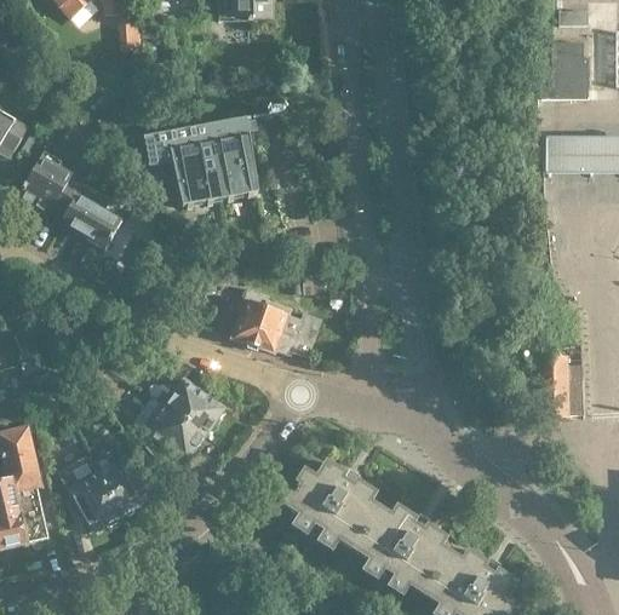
[(55,0),(70,18),(91,0),(104,0),(105,13),(121,12),(120,0),(55,0)]
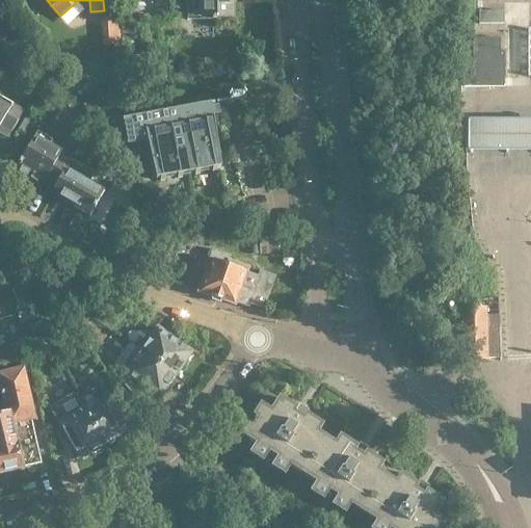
[(186,0),(187,17),(217,16),(217,15),(234,15),(233,0),(186,0)]
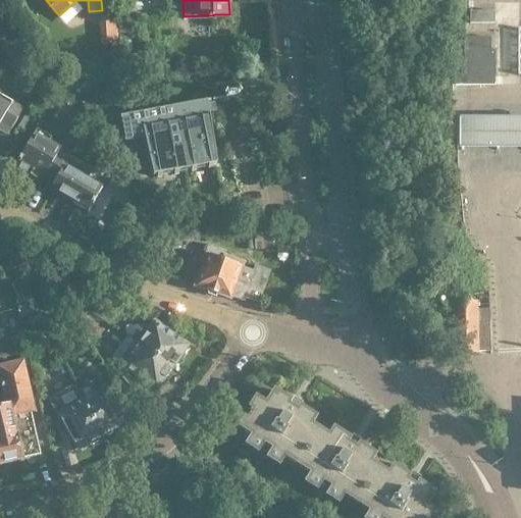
[(495,20),(495,7),(470,7),(470,20),(495,20)]
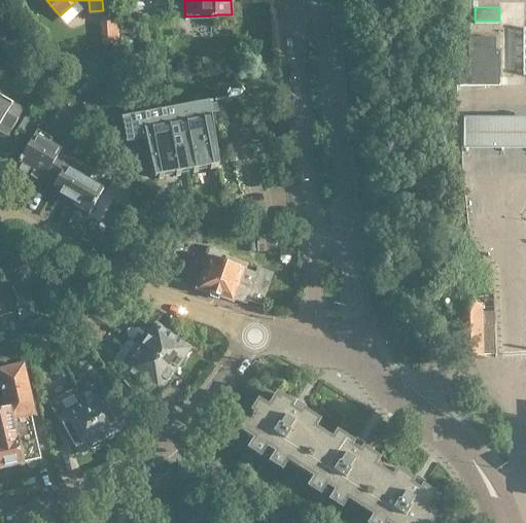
[(132,15),(120,15),(121,31),(133,30),(132,15)]
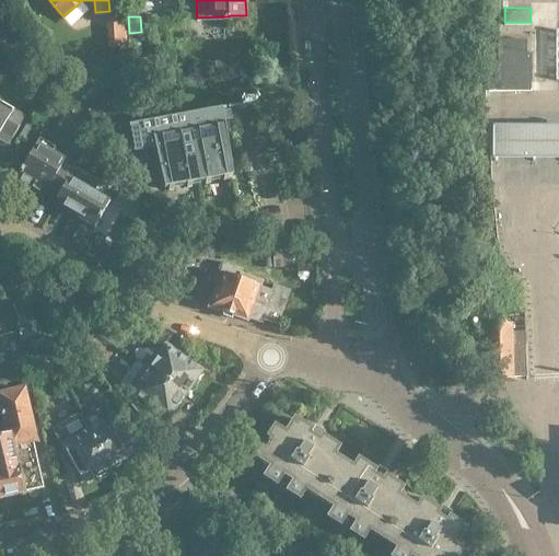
[(486,87),(500,87),(532,87),(532,51),(527,51),(527,37),(499,37),(499,53),(488,53),(488,76),(486,76),(486,87)]
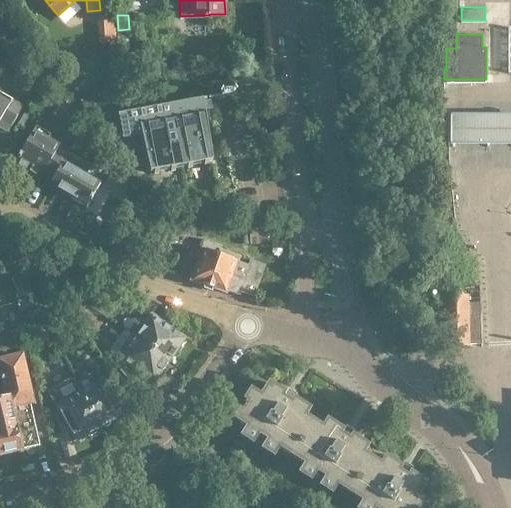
[(0,88),(0,125),(8,130),(24,103),(0,88)]
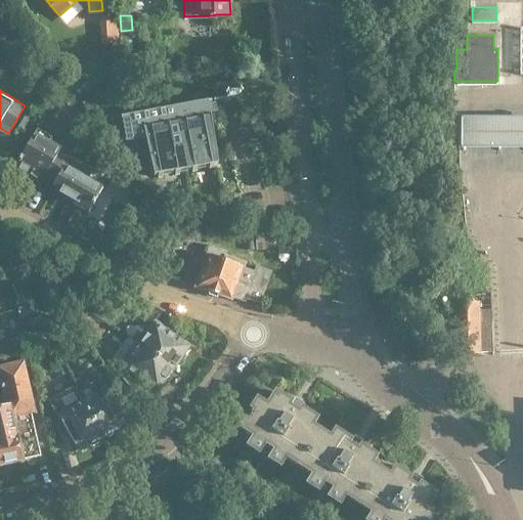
[(180,170),(192,167),(192,169),(198,168),(198,167),(210,164),(210,166),(215,165),(214,163),(218,162),(211,113),(210,113),(210,111),(217,111),(215,101),(209,102),(208,100),(240,94),(238,90),(225,93),(225,95),(122,114),(126,139),(135,137),(135,136),(146,134),(155,173),(158,173),(159,175),(163,174),(163,172),(175,170),(175,172),(180,172),(180,170)]
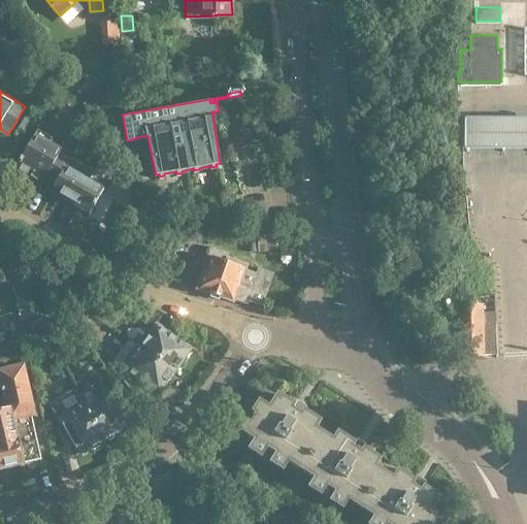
[(526,109),(464,109),(464,140),(526,139),(526,109)]
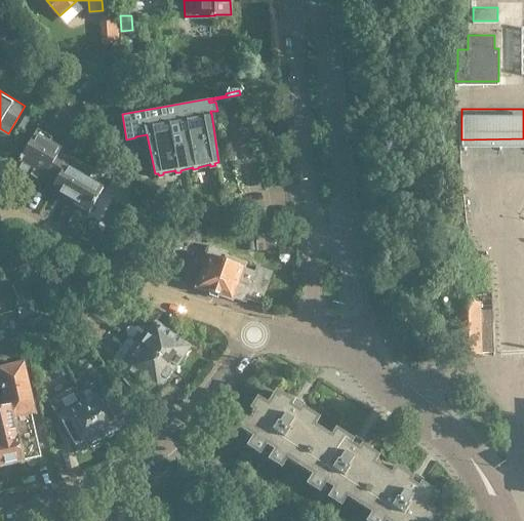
[(46,173),(56,179),(66,163),(67,163),(86,129),(76,119),(61,146),(50,139),(53,134),(38,126),(22,154),(21,154),(18,158),(19,158),(14,166),(15,167),(16,165),(41,179),(40,182),(41,182),(46,173)]
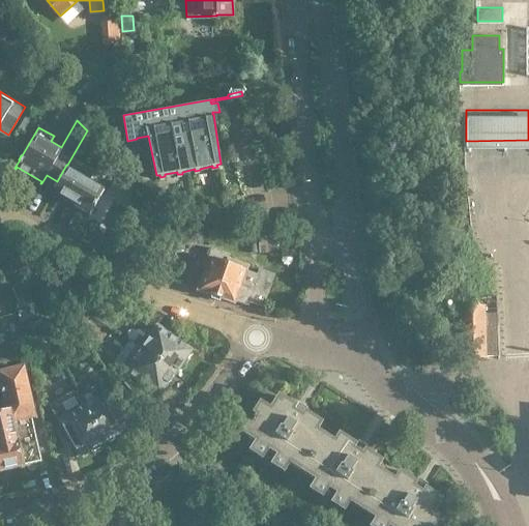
[(105,186),(67,165),(66,165),(57,181),(52,190),(53,191),(55,185),(66,192),(63,196),(90,211),(94,204),(94,205),(97,201),(96,200),(105,186)]
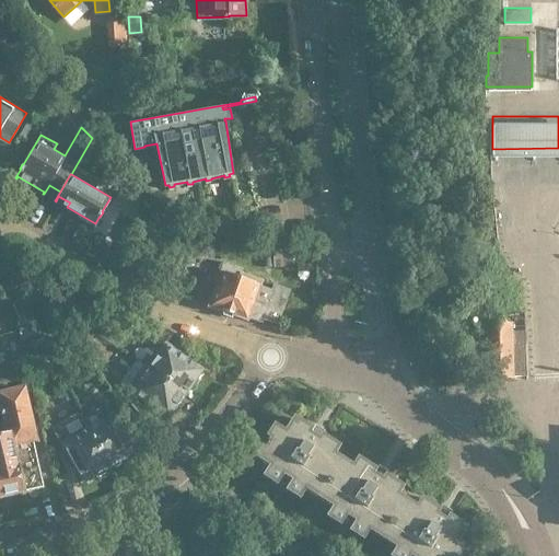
[(147,196),(135,184),(123,205),(137,212),(147,196)]
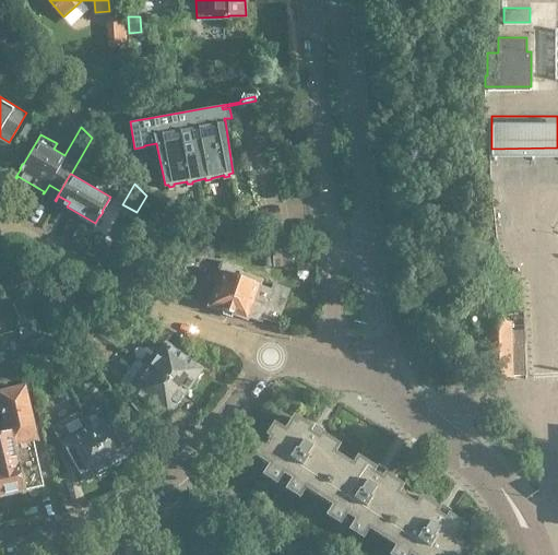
[(273,246),(273,249),(274,263),(294,262),(293,245),(273,246)]
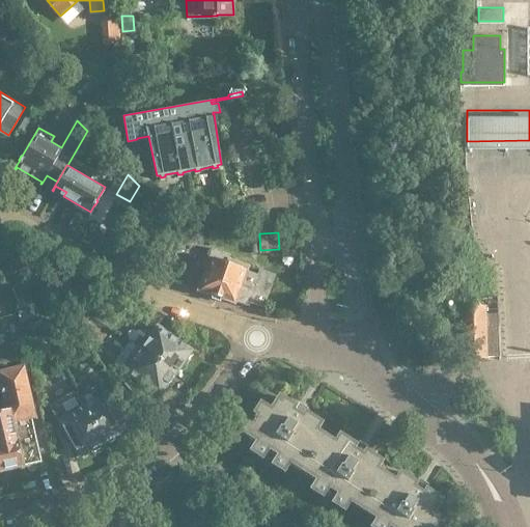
[(251,300),(265,305),(276,273),(260,267),(258,273),(248,270),(250,264),(229,256),(231,252),(213,246),(198,288),(236,302),(236,299),(249,304),(251,300)]
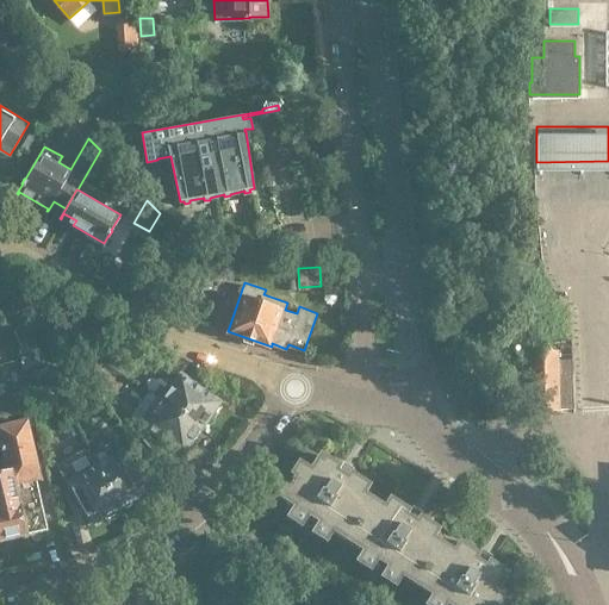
[(162,348),(156,359),(181,372),(188,360),(162,348)]
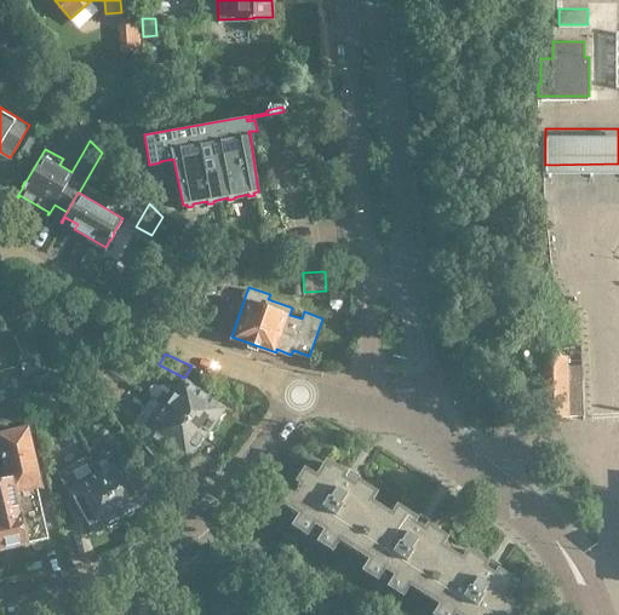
[(569,413),(584,413),(583,379),(568,380),(567,354),(538,355),(540,417),(569,415),(569,413)]
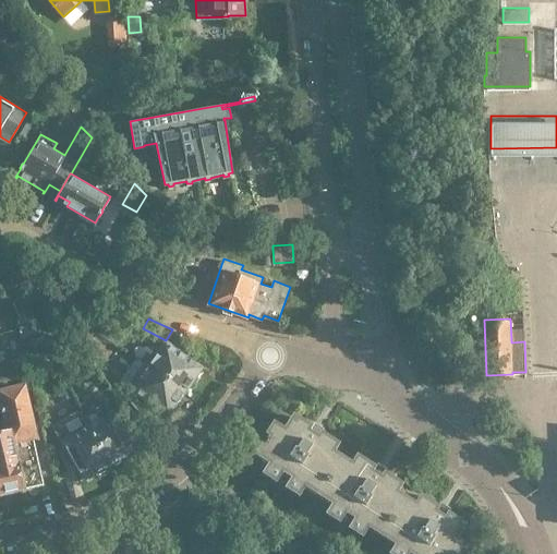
[(166,341),(149,364),(148,364),(185,390),(203,366),(166,341)]
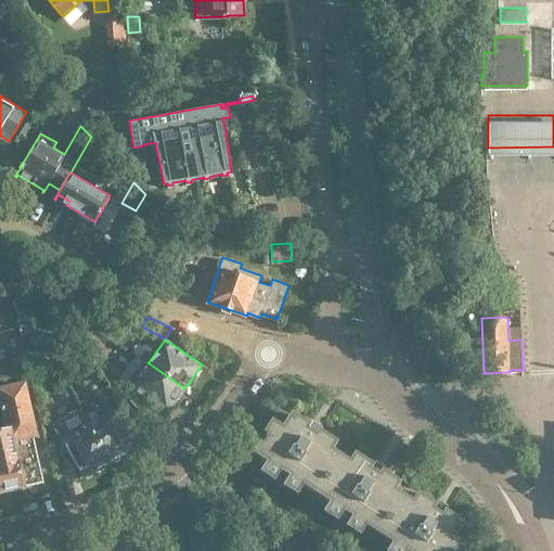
[(98,351),(91,357),(90,357),(90,358),(90,359),(91,359),(97,366),(98,367),(99,367),(99,366),(105,360),(105,359),(105,358),(100,351),(99,351),(98,351)]
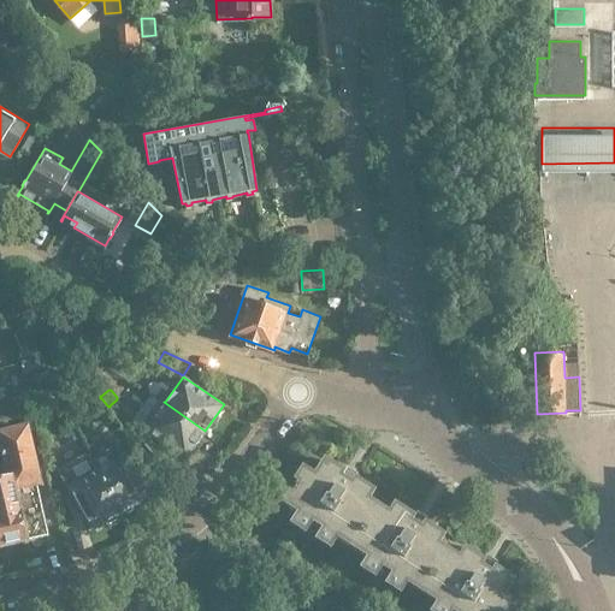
[(185,457),(205,431),(164,402),(165,402),(152,393),(134,419),(146,427),(146,428),(185,457)]
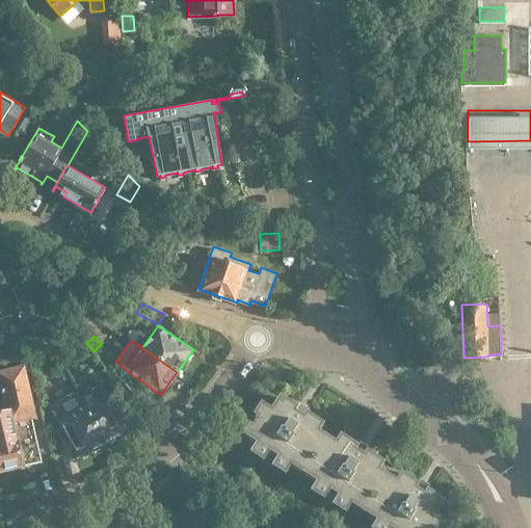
[(96,352),(88,359),(98,370),(105,364),(96,352)]
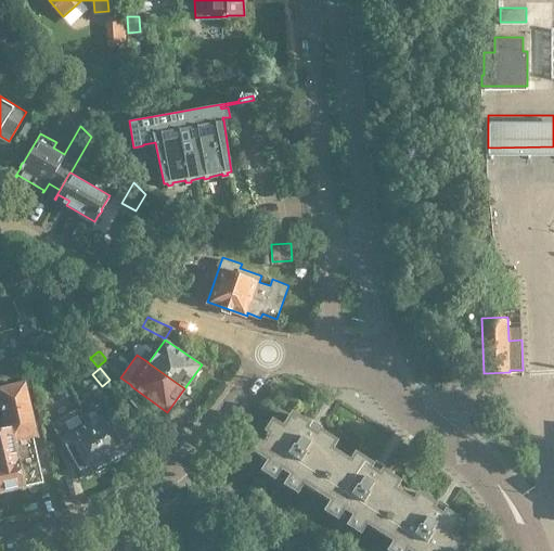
[(0,491),(44,482),(34,434),(36,434),(24,383),(0,388),(0,408),(3,408),(8,430),(0,431),(0,491)]
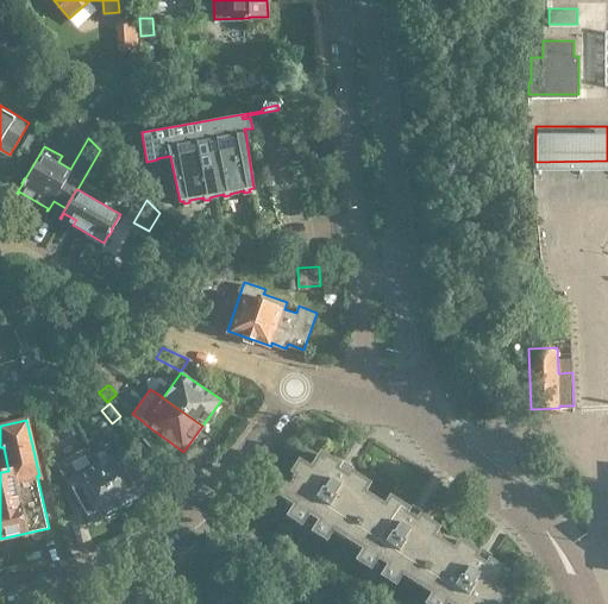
[(89,452),(96,464),(96,463),(120,505),(123,503),(126,504),(133,501),(135,497),(137,496),(139,496),(140,496),(142,496),(143,496),(144,495),(145,494),(146,492),(146,491),(148,490),(118,436),(89,452)]
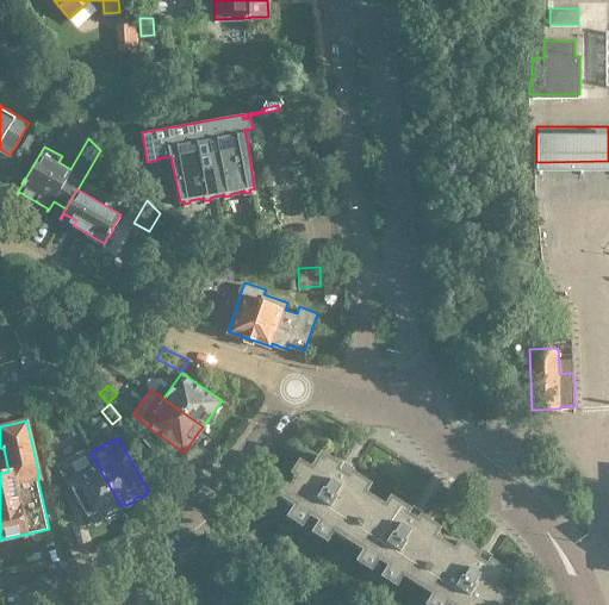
[(349,540),(376,498),(366,492),(371,485),(321,453),(311,466),(302,460),(292,473),(294,474),(290,482),(287,481),(278,496),(293,505),(287,513),(304,524),(310,515),(318,521),(312,530),(328,540),(334,530),(349,540)]
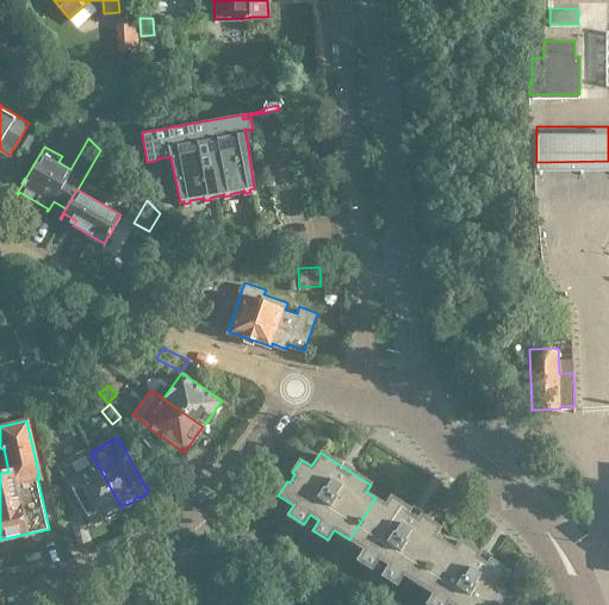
[(97,463),(97,465),(68,480),(92,522),(106,515),(110,516),(116,512),(117,509),(120,506),(97,463)]
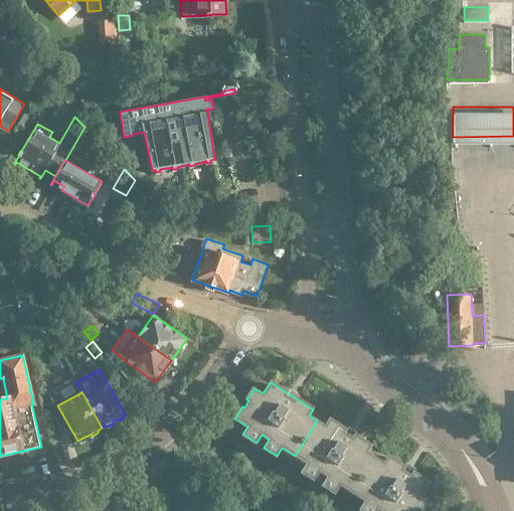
[(353,494),(375,458),(368,453),(371,447),(329,419),(325,426),(317,420),(295,456),(306,463),(301,472),(314,480),(319,472),(326,477),(322,485),(335,493),(340,486),(353,494)]
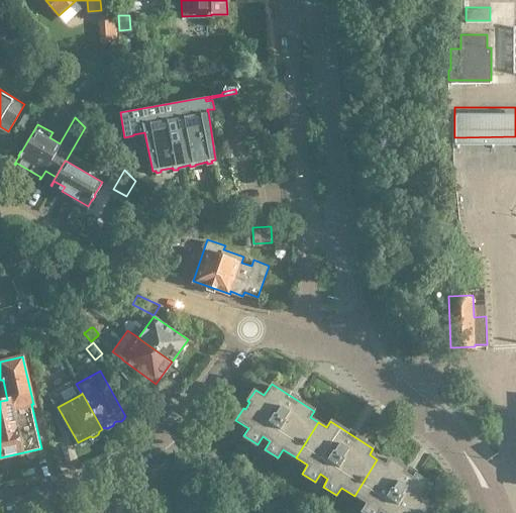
[(431,486),(407,470),(389,458),(385,465),(377,459),(354,496),(366,503),(360,511),(365,512),(378,512),(379,511),(382,512),(426,512),(433,503),(424,497),(431,486)]
